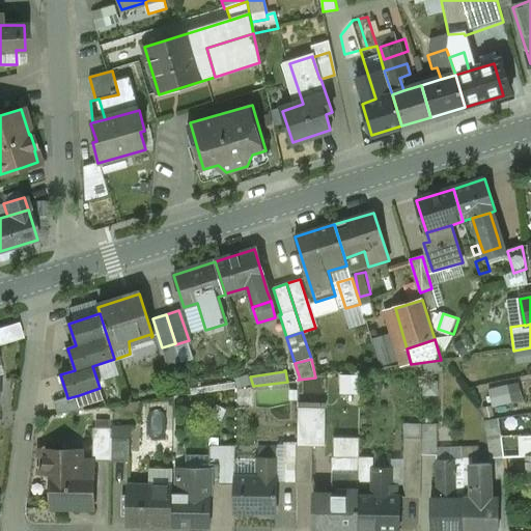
[(491,389),(495,408),(526,399),(522,381),(491,389)]
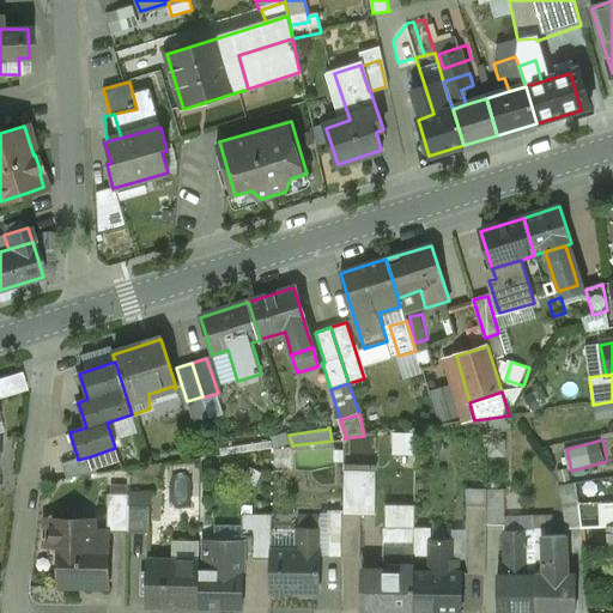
[(78,459),(61,465),(66,478),(97,474),(91,456),(78,460),(78,459)]
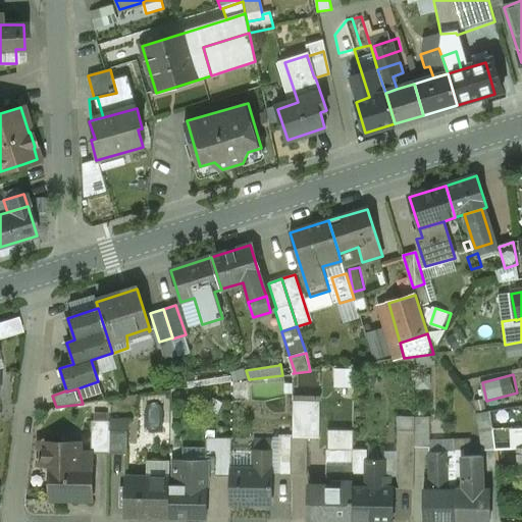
[(319,402),(293,401),(292,437),(292,438),(307,439),(319,439),(319,402)]
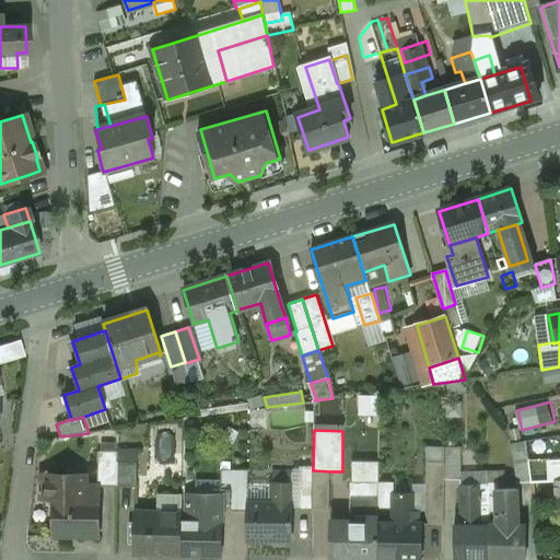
[(524,441),(511,443),(511,454),(513,454),(517,483),(529,483),(525,452),(526,452),(524,441)]
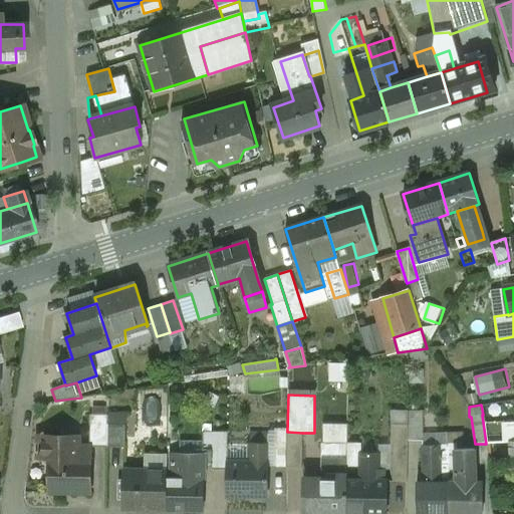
[(107,415),(89,415),(89,447),(106,447),(107,425),(107,415)]
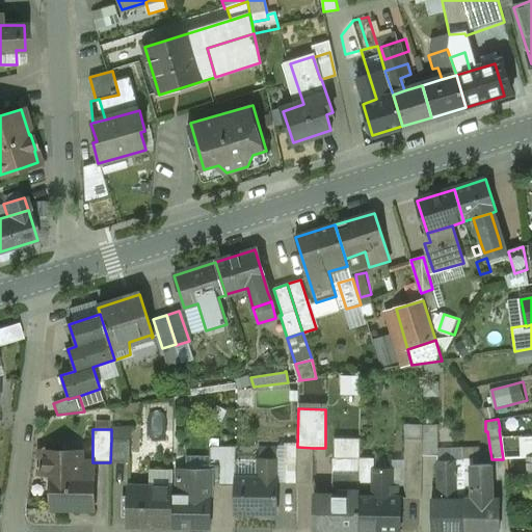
[(360,439),(334,439),(334,458),(360,458),(360,439)]
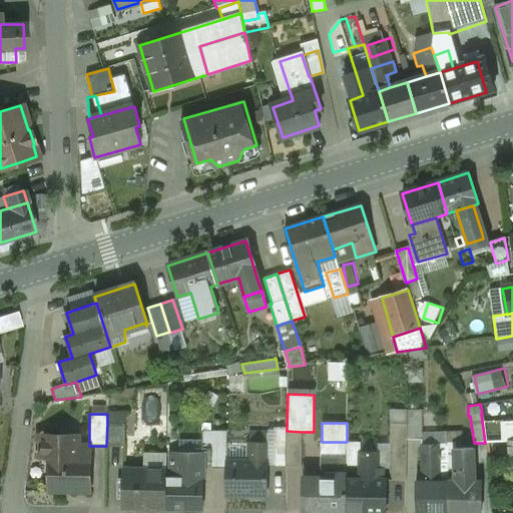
[(407,423),(390,423),(389,469),(392,481),(406,481),(407,423)]
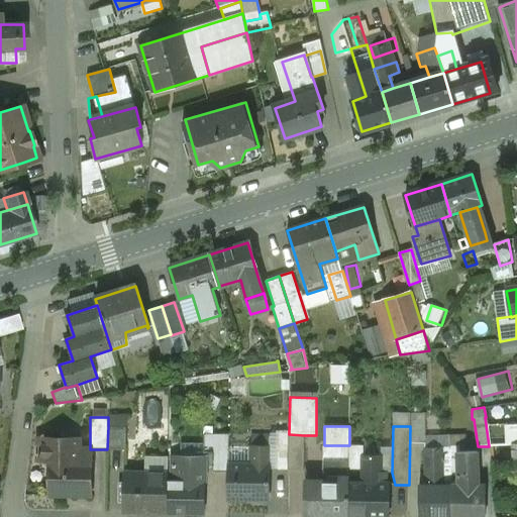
[(125,427),(108,427),(107,449),(125,450),(125,427)]
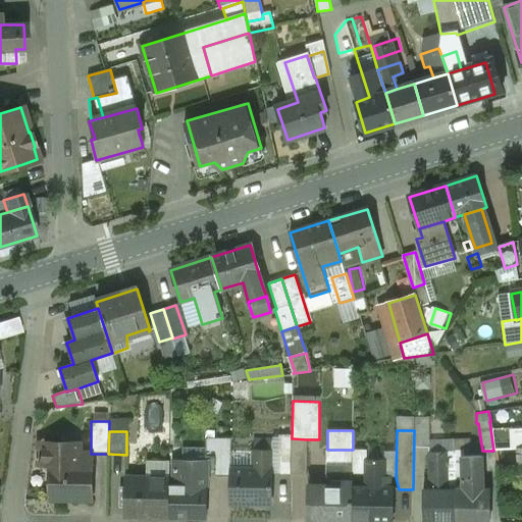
[(521,434),(512,435),(513,450),(521,449),(521,434)]
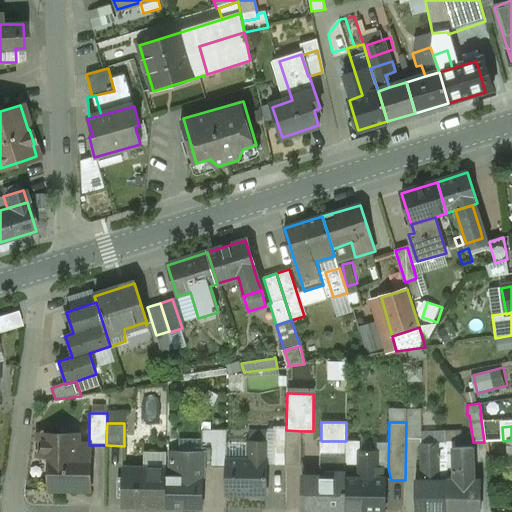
[(286,429),(273,429),(272,465),(286,465),(286,430),(286,429)]
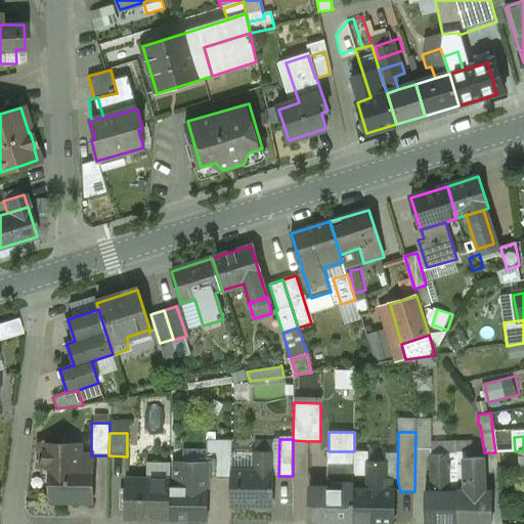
[(308,441),(293,440),(293,476),(308,477),(308,441)]
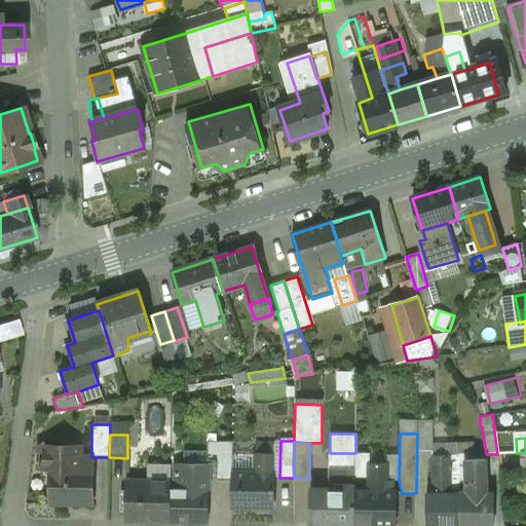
[(232,443),(208,443),(208,456),(217,456),(216,480),(232,481),(232,474),(233,443),(232,443)]
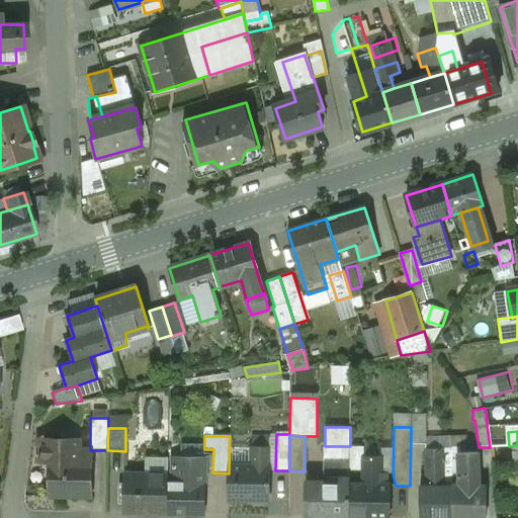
[(252,437),(242,437),(242,448),(252,448),(252,437)]
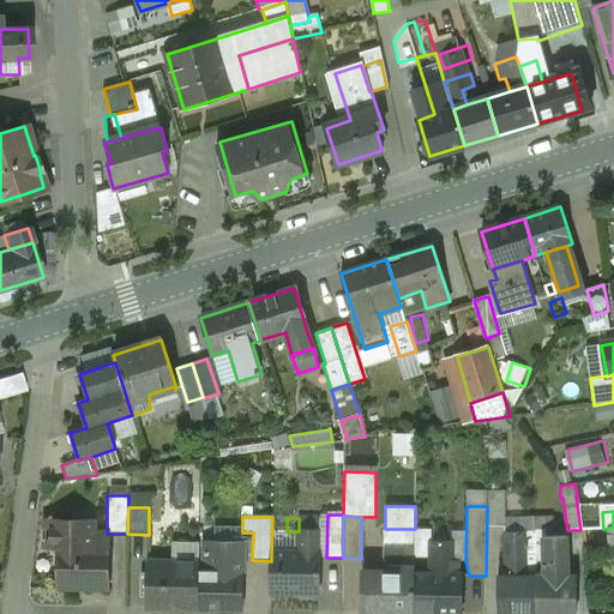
[(319,519),(299,518),(299,531),(298,553),(319,553),(319,519)]
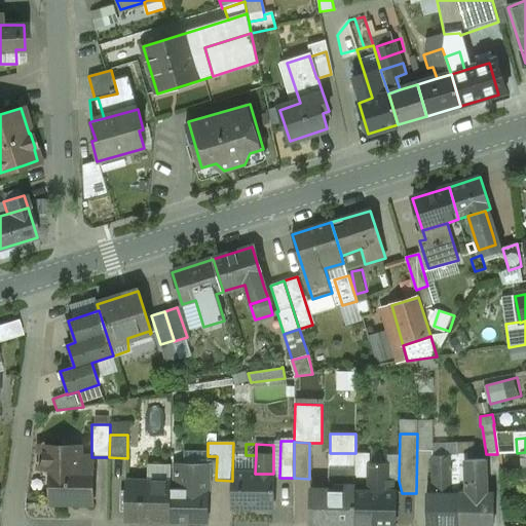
[(91,457),(67,457),(68,446),(44,446),(44,468),(50,468),(50,503),(91,504),(92,468),(91,468),(91,457)]
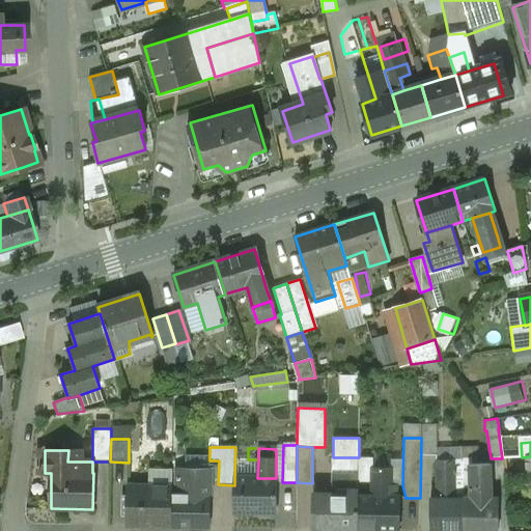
[(333,457),(332,495),(337,495),(337,491),(358,491),(359,457),(333,457)]
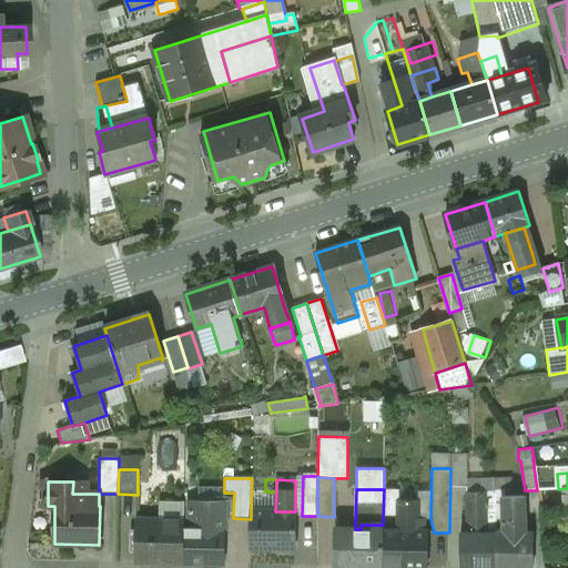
[(505,497),(505,490),(495,490),(495,492),(496,523),(505,523),(504,497),(505,497)]
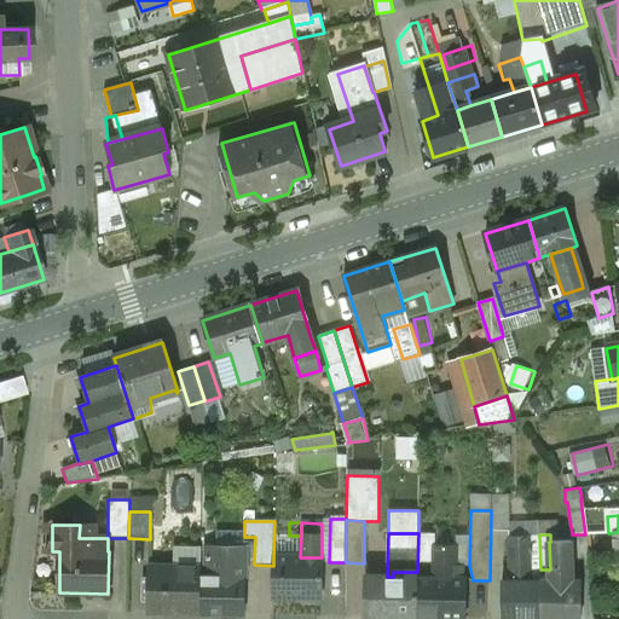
[(456,536),(435,536),(435,545),(434,545),(434,578),(463,579),(463,566),(456,566),(456,545),(456,536)]
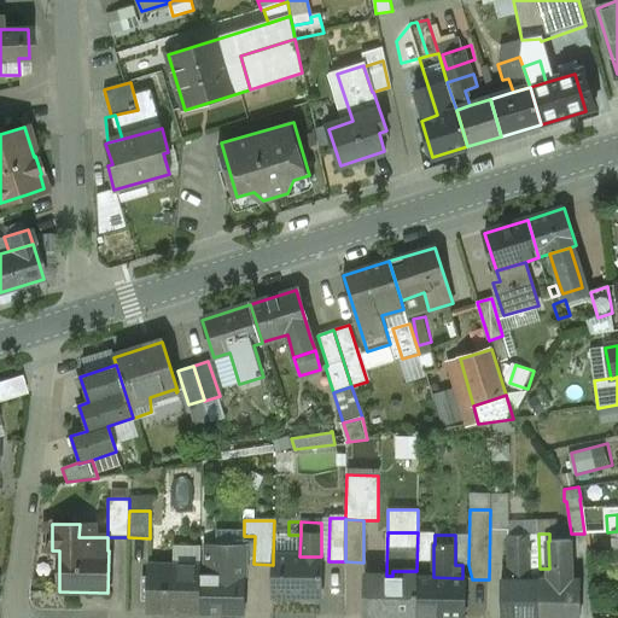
[(529,535),(507,536),(509,581),(530,582),(529,535)]
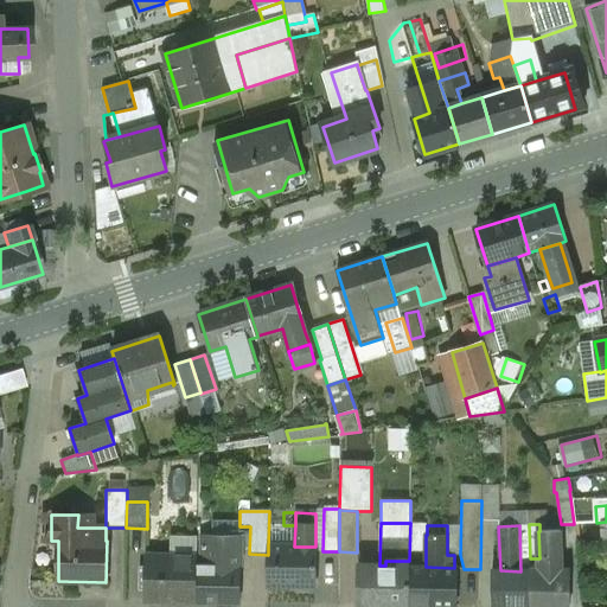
[(540,531),(538,531),(540,558),(540,572),(561,572),(560,530),(540,531)]
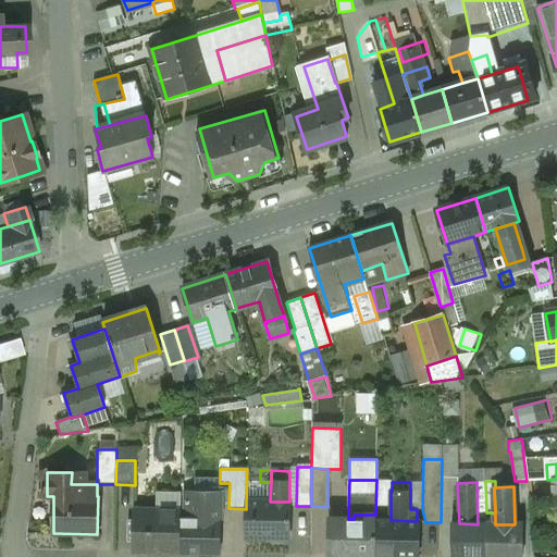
[(221,492),(185,492),(185,514),(188,514),(188,520),(220,520),(221,492)]
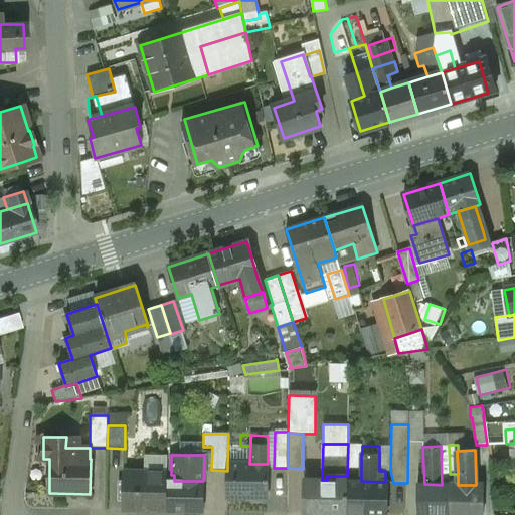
[(227,464),(227,471),(227,496),(267,496),(268,464),(249,464),(227,464)]
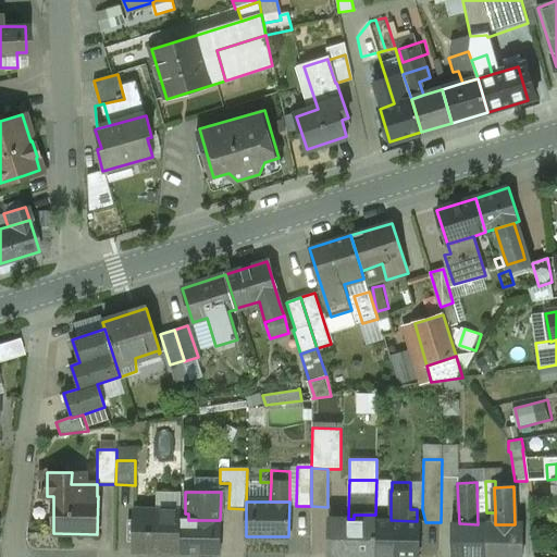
[(181,510),(134,509),(133,551),(152,552),(152,549),(180,549),(181,520),(181,510)]
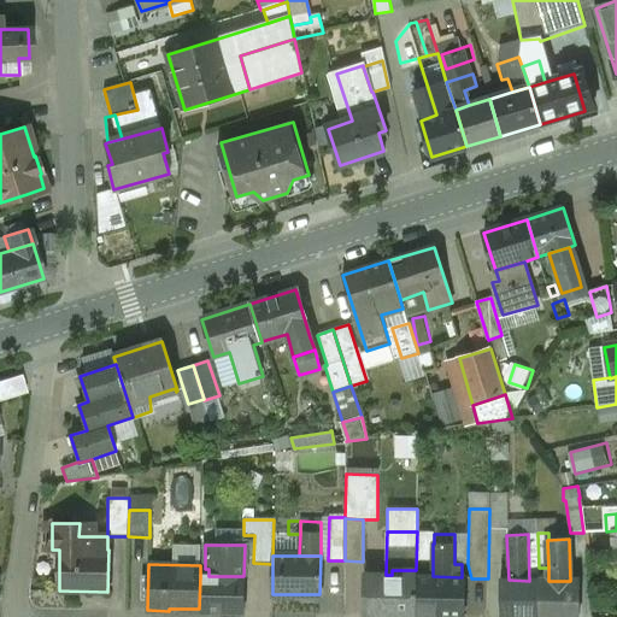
[(386,575),(365,575),(364,616),(415,616),(416,616),(417,576),(417,571),(416,570),(392,570),(392,575),(386,575)]
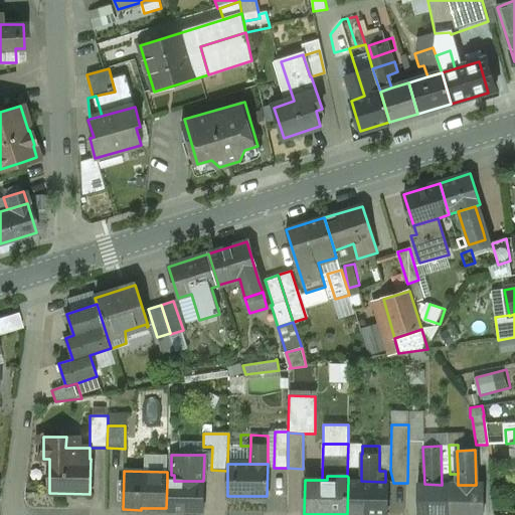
[(174,481),(167,481),(166,508),(166,511),(203,512),(204,481),(203,481),(174,481)]
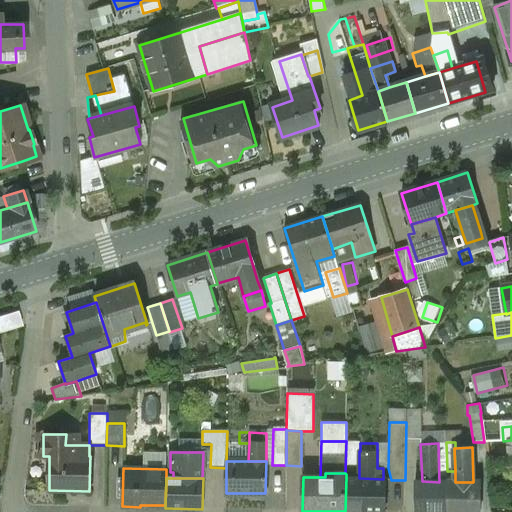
[(359,478),(346,478),(345,511),(385,511),(385,479),(383,479),(359,478)]
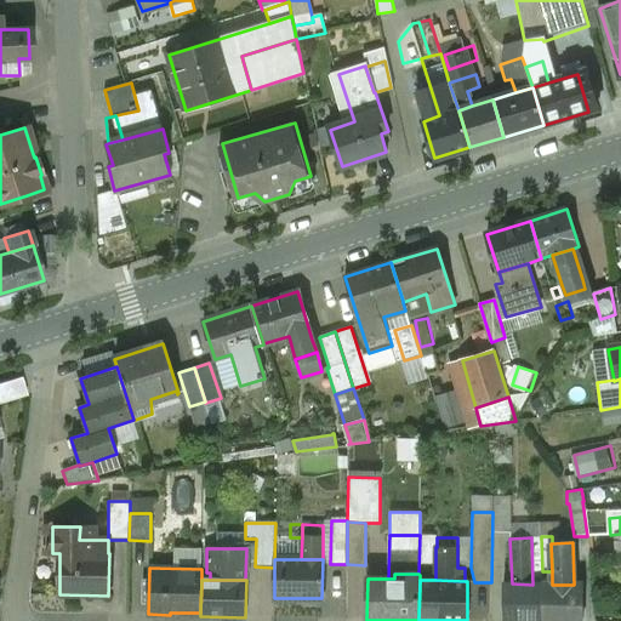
[(512,584),(503,584),(503,620),(542,620),(542,585),(533,585),(512,584)]
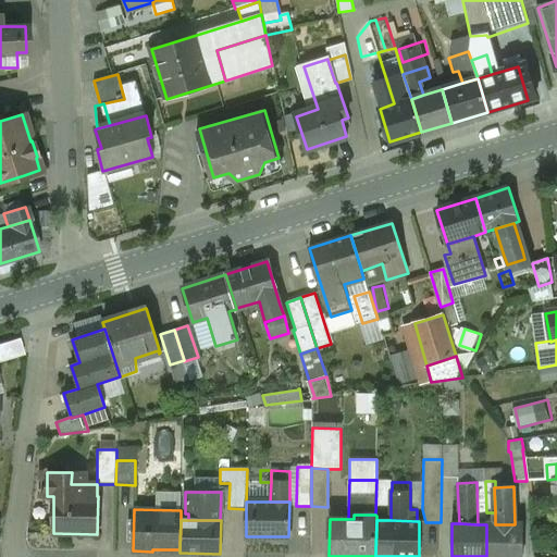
[(495,524),(486,524),(486,556),(522,556),(522,524),(515,524),(495,524)]
